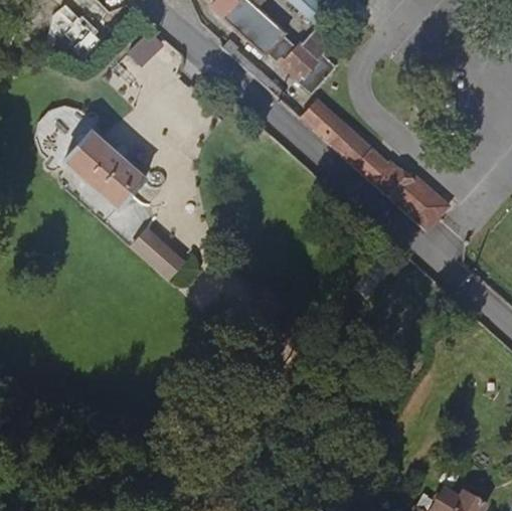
[(134,9),(124,0),(14,0),(12,6),(0,31),(0,45),(77,52),(134,9)]
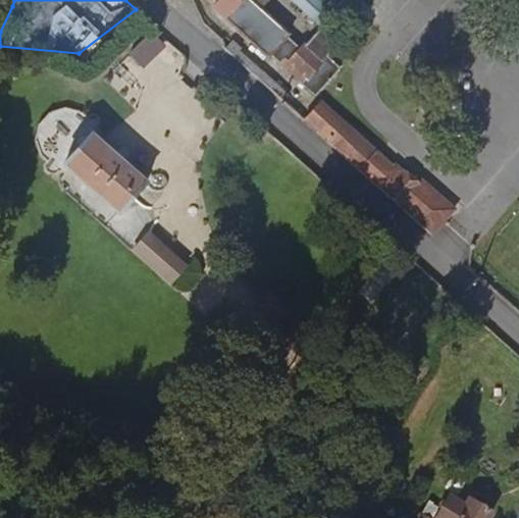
[(221,0),(218,6),(315,94),(341,66),(333,60),(342,47),(339,43),(342,38),(327,26),(308,47),(265,11),(253,0),(221,0)]
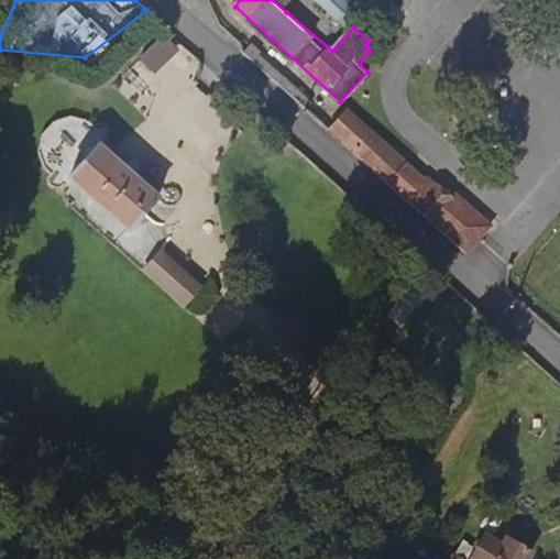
[(273,0),(286,12),(297,0),(273,0)]
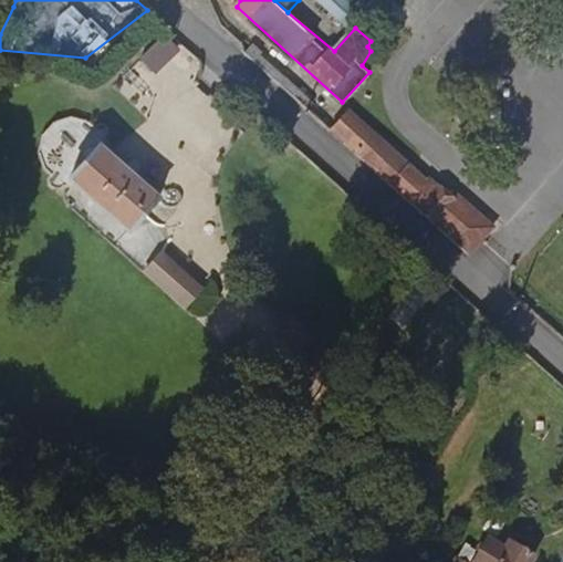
[(164,28),(139,53),(155,66),(178,41),(164,28)]
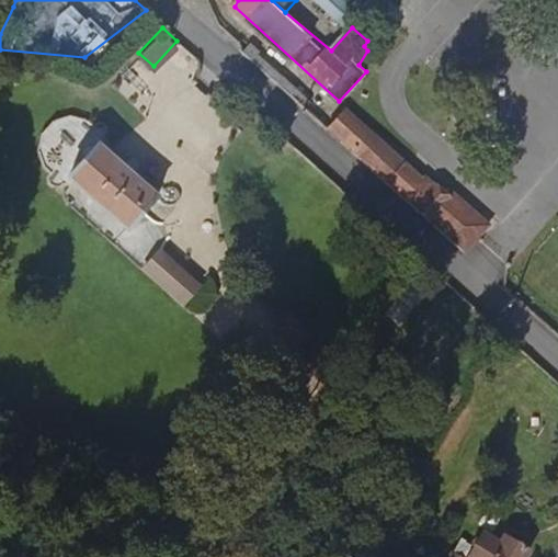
[(325,129),(463,253),(489,223),(452,190),(448,194),(423,171),(417,174),(368,129),(364,133),(340,111),(325,129)]
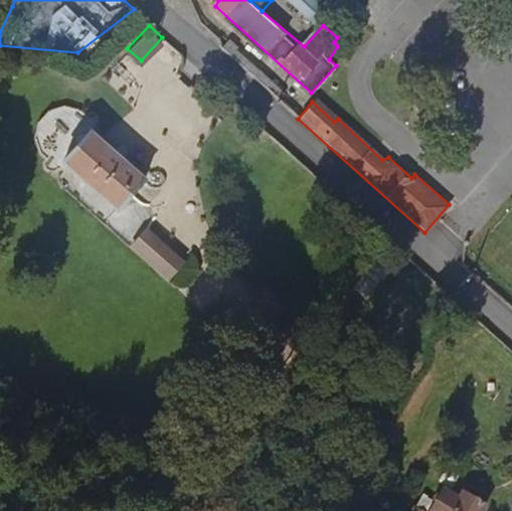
[(113,183),(135,152),(87,109),(63,136),(113,183)]
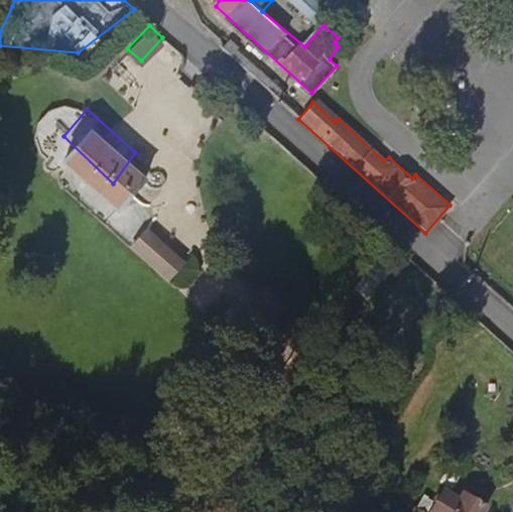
[(172,225),(137,192),(126,207),(160,238),(172,225)]
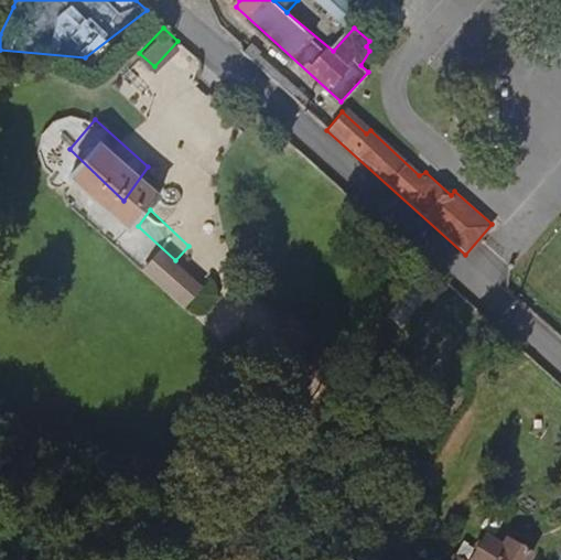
[(524,559),(531,547),(510,532),(503,544),(485,531),(473,552),(483,559),(524,559)]
